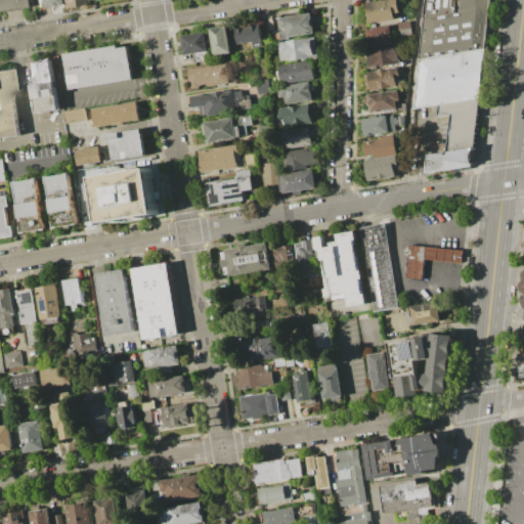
[(20,0),(23,8),(0,11),(0,0),(20,0)]
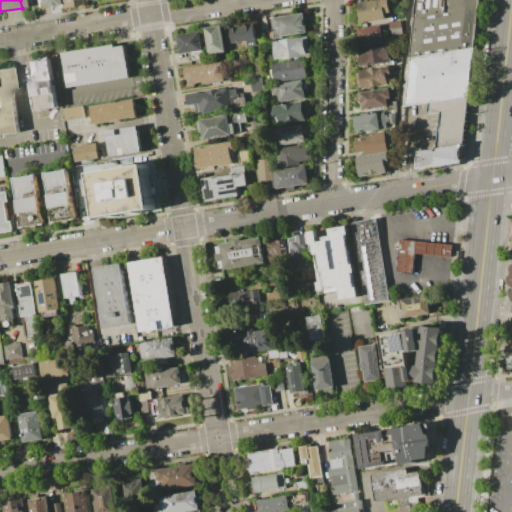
[(53,0),(54,5),(35,8),(33,0),(53,0)]
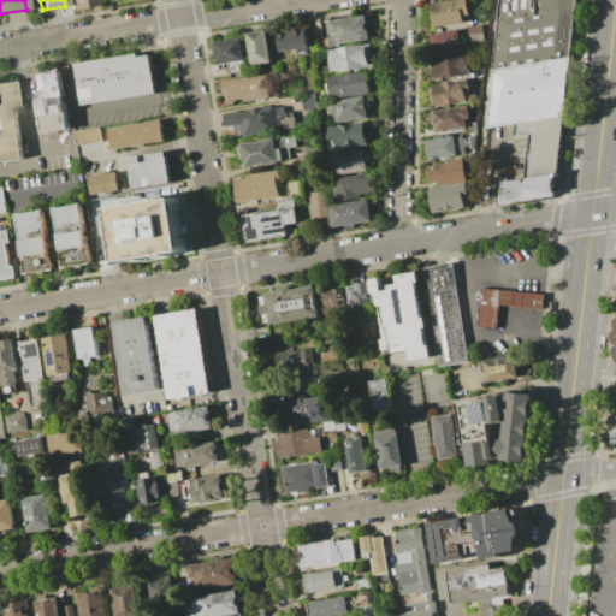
[(432,27),(428,3),(443,0),(467,0),(469,13),(463,15),(465,22),(432,27)]
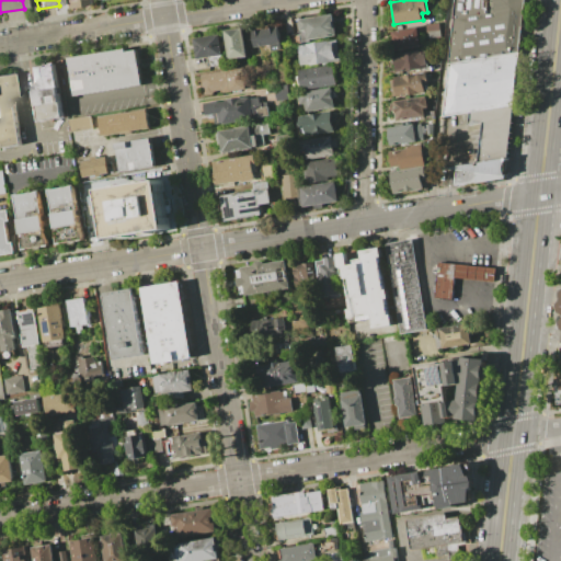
[(301,41),(298,19),(331,13),(335,35),(301,41)]
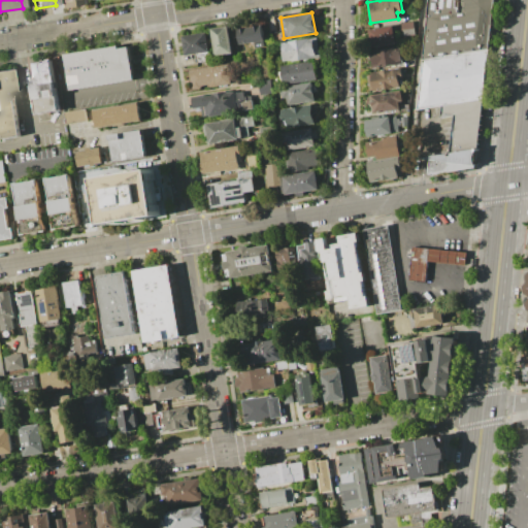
[(236,28),(262,24),(264,40),(238,44),(236,28)]
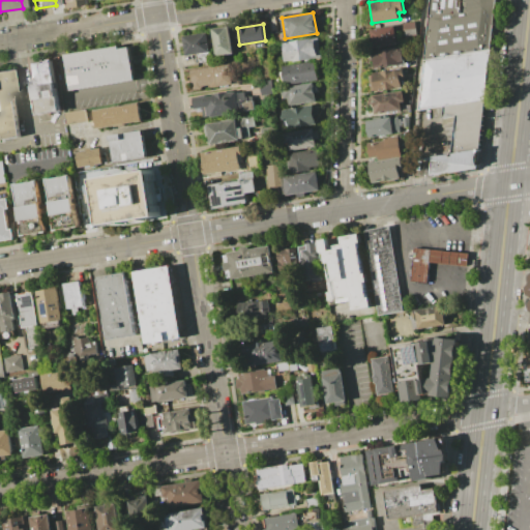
[(211,28),(228,25),(232,53),(215,55),(211,28)]
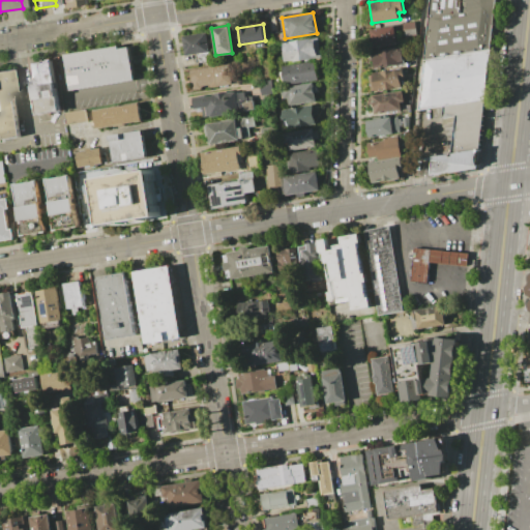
[(399,43),(372,49),(369,30),(394,25),(399,43)]
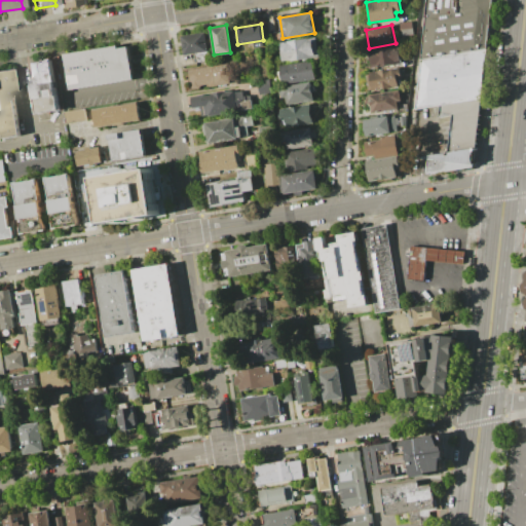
[(194,62),(193,52),(184,54),(181,35),(205,32),(210,60),(194,62)]
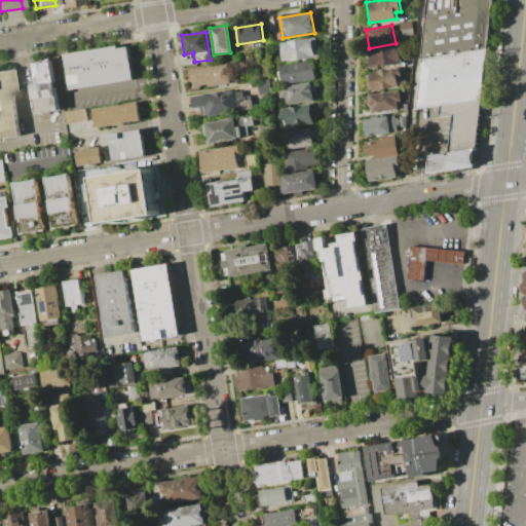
[(284,62),(280,42),(315,37),(318,57),(284,62)]
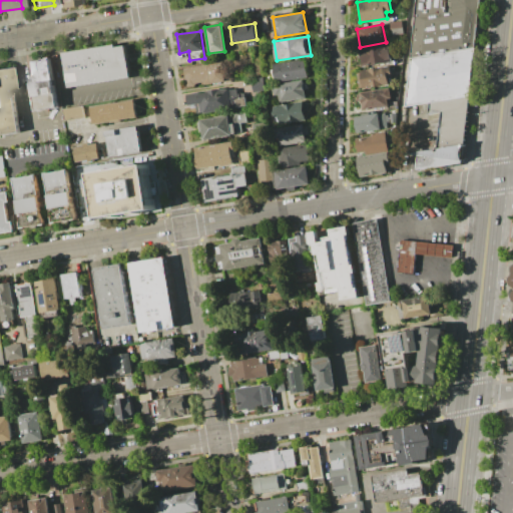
[(130,77),(68,87),(62,52),(113,44),(114,46),(124,45),(130,77)]
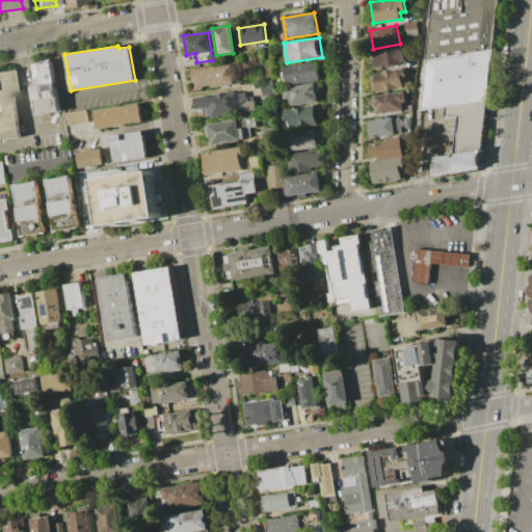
[(405,63),(375,69),(372,51),(402,46),(405,63)]
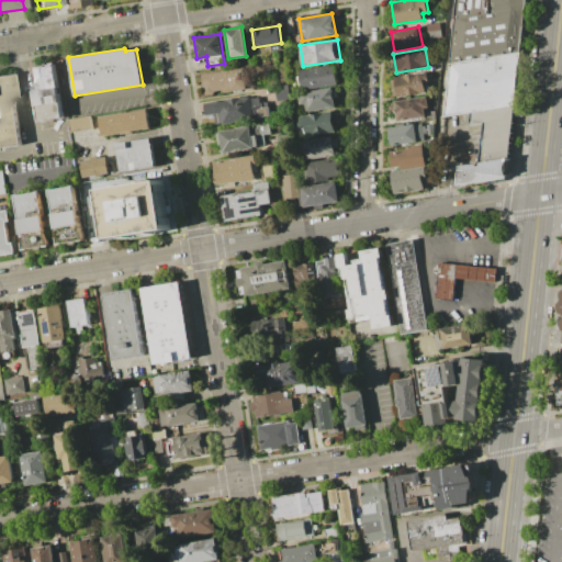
[(449,63),(519,52),(513,104),(470,112),(444,116),(449,63)]
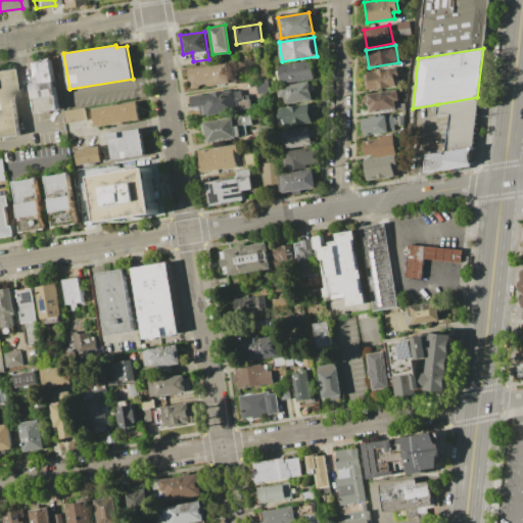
[(27,62),(50,58),(58,109),(35,113),(27,62)]
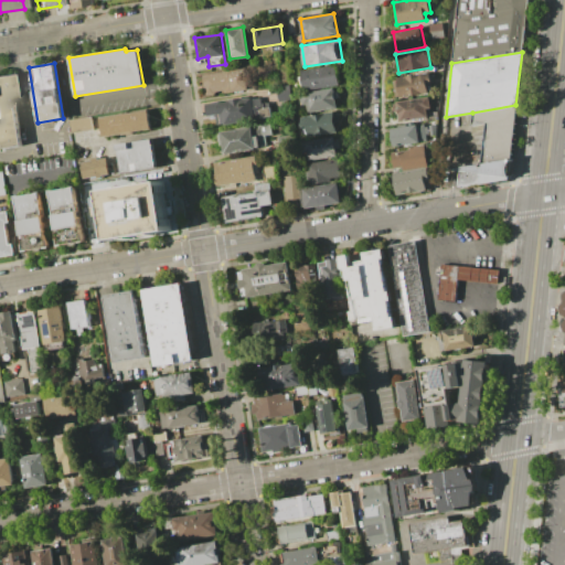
[(302,91),(300,70),(338,64),(340,86),(302,91)]
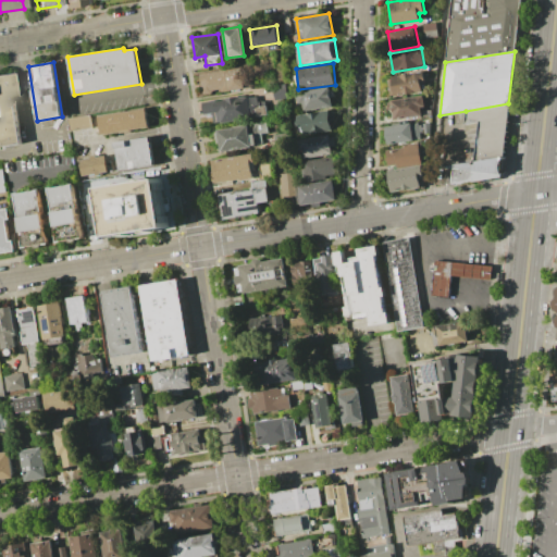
[(245,88),(201,94),(199,73),(242,66),(245,88)]
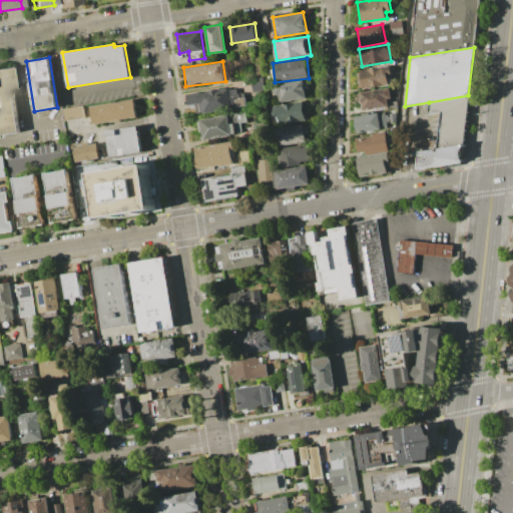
[(19,132),(0,135),(0,67),(9,66),(19,132)]
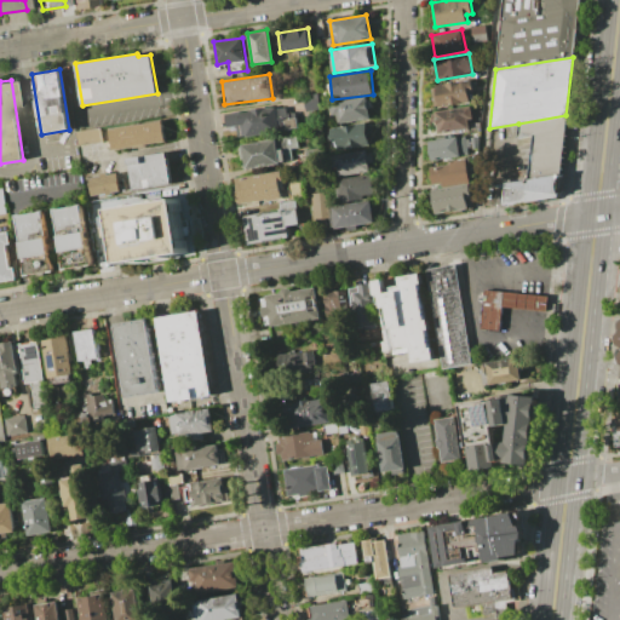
[(434,107),(430,85),(470,80),(472,102),(434,107)]
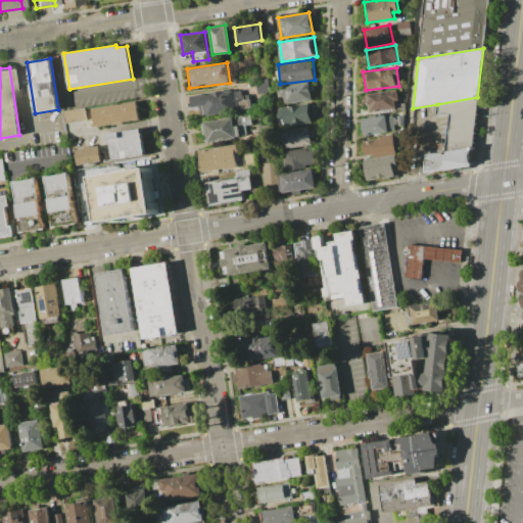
[(257,94),(269,92),(267,79),(255,80),(257,94)]
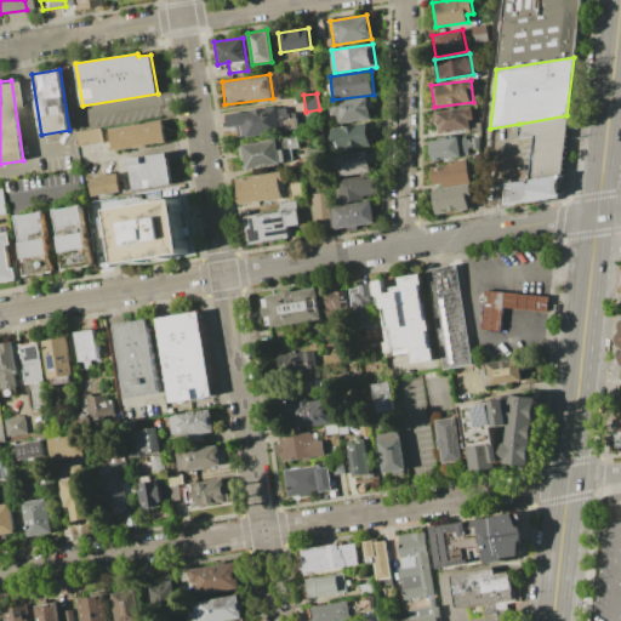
[(332,102),(366,97),(369,118),(332,124),(330,102),(332,102)]
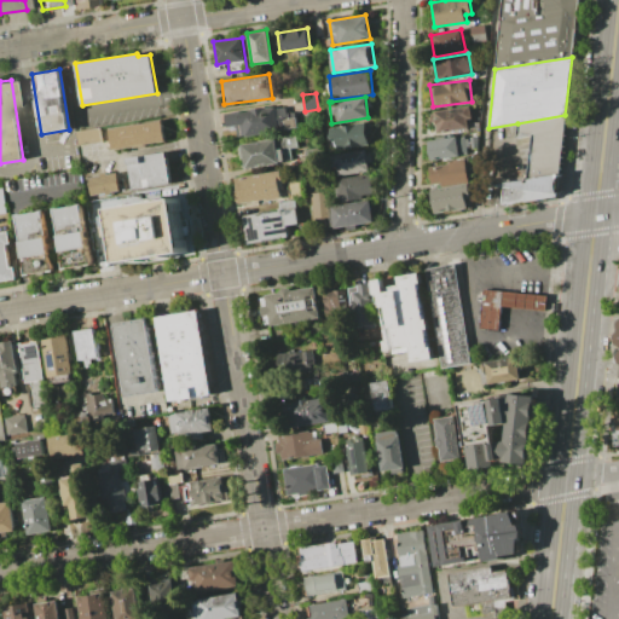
[(294,129),(237,137),(236,126),(226,127),(224,113),(284,104),(285,115),(293,115),(294,129)]
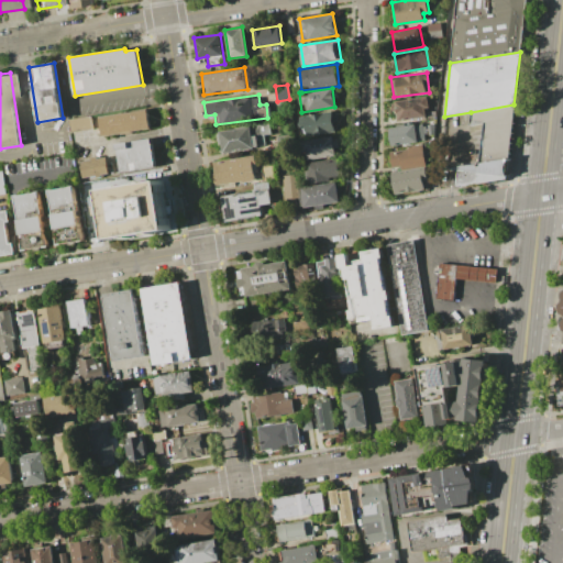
[(395,101),(428,96),(429,107),(424,108),(426,117),(397,121),(395,101)]
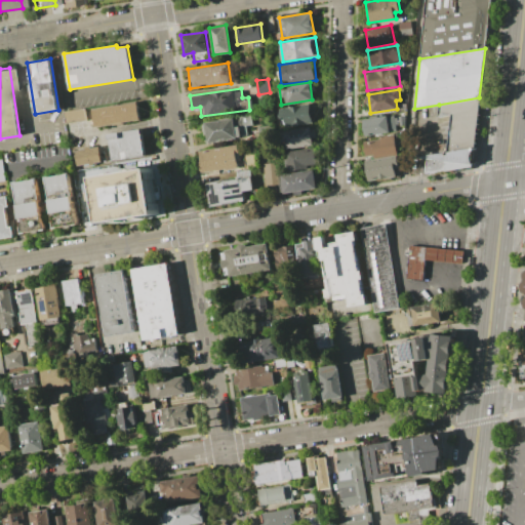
[(439,105),(479,97),(474,148),(446,152),(451,114),(437,117),(439,105)]
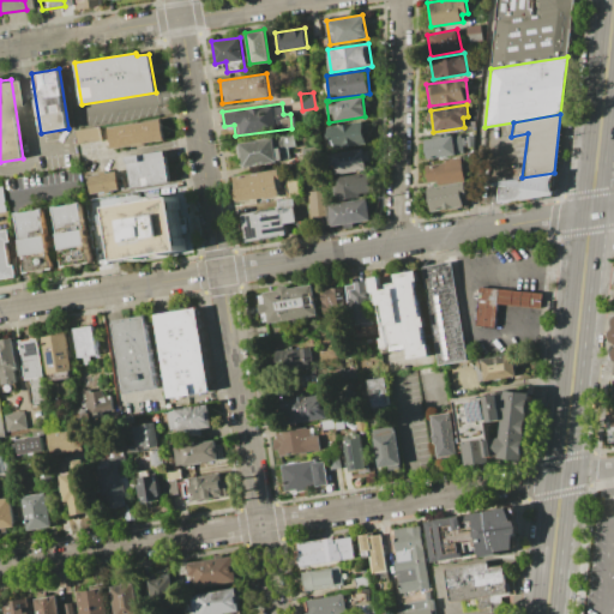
[(110,149),(107,127),(160,119),(163,139),(110,149)]
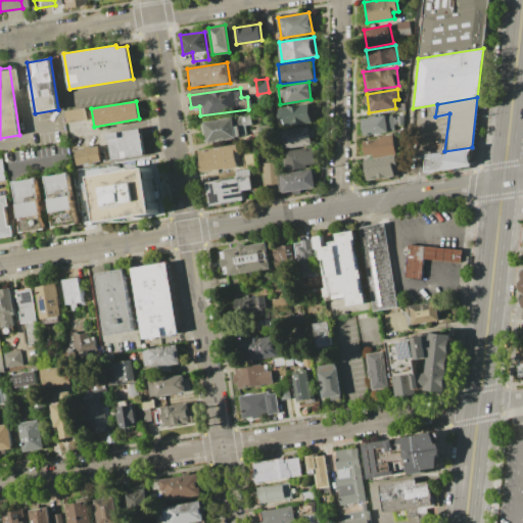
[(278,108),(308,103),(312,121),(280,126),(278,108)]
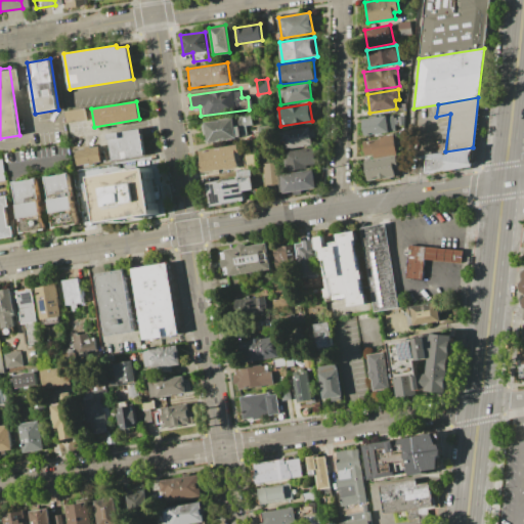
[(85,119),(64,123),(63,112),(83,108),(85,119)]
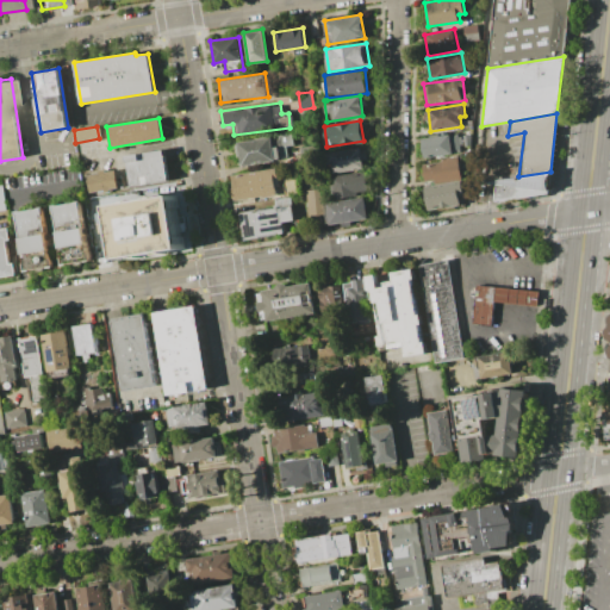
[(236,143),(291,132),(293,144),(278,148),(280,160),(241,167),(236,143)]
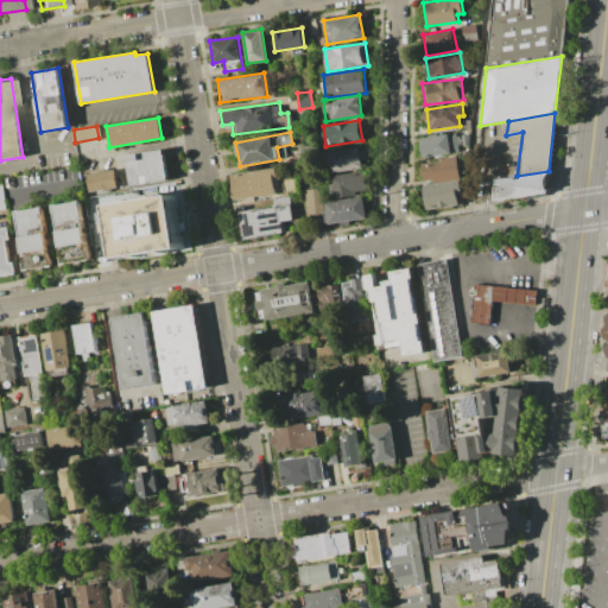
[(419,138),(456,132),(460,152),(422,158),(419,138)]
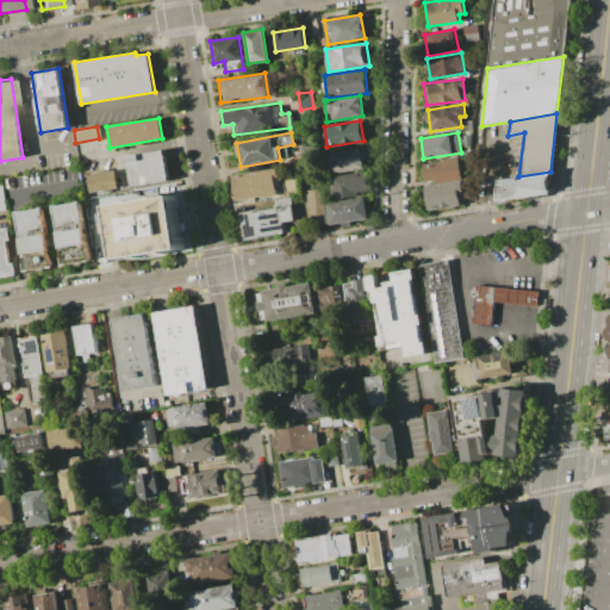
[(361,148),(365,168),(329,174),(325,153),(361,148)]
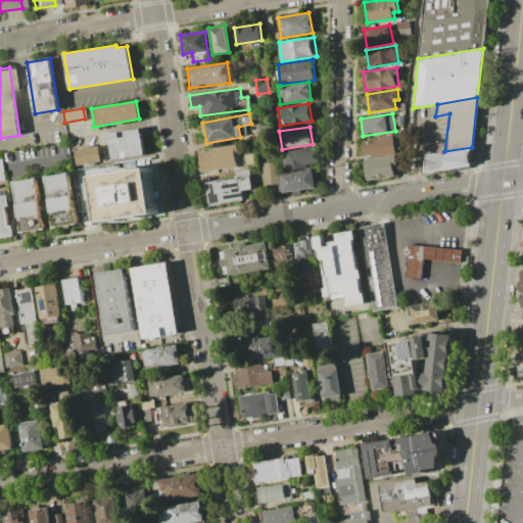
[(144,154),(111,159),(107,133),(140,128),(144,154)]
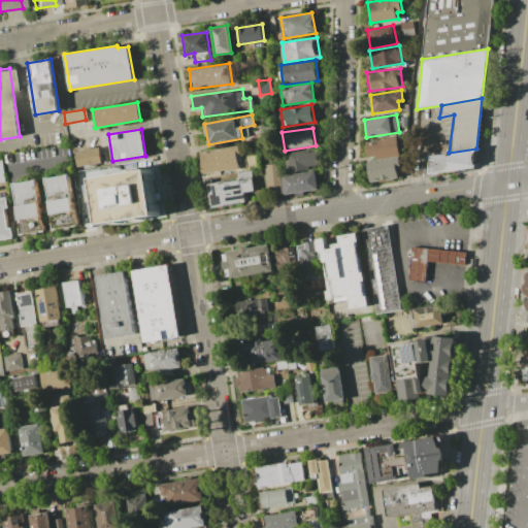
[(365,142),(381,139),(381,137),(395,135),(399,156),(376,159),(375,156),(367,157),(365,142)]
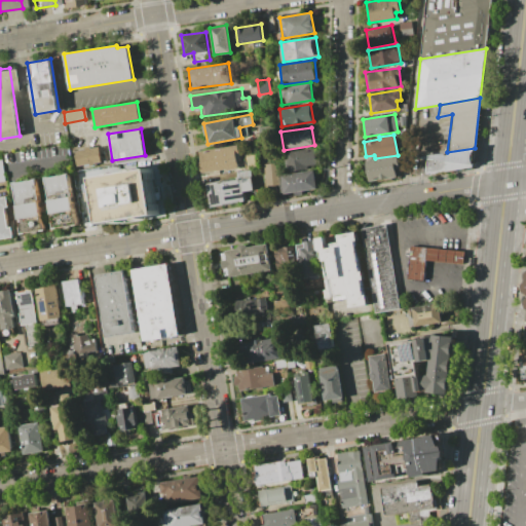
[(241,167),(203,174),(199,151),(237,145),(241,167)]
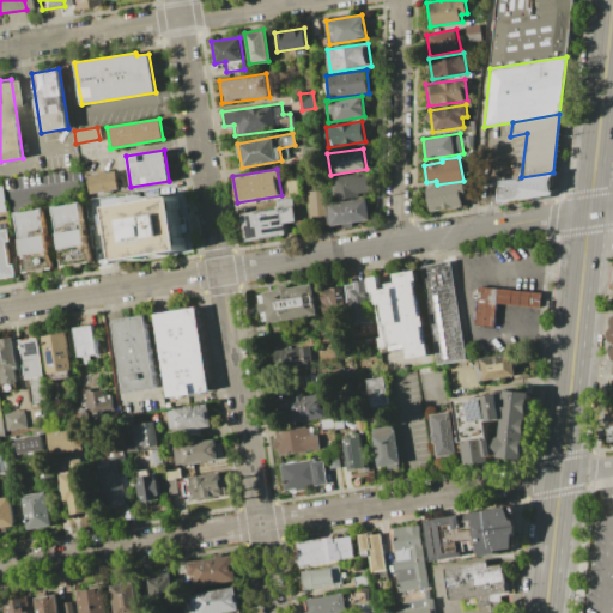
[(119,189),(90,194),(86,175),(115,170),(119,189)]
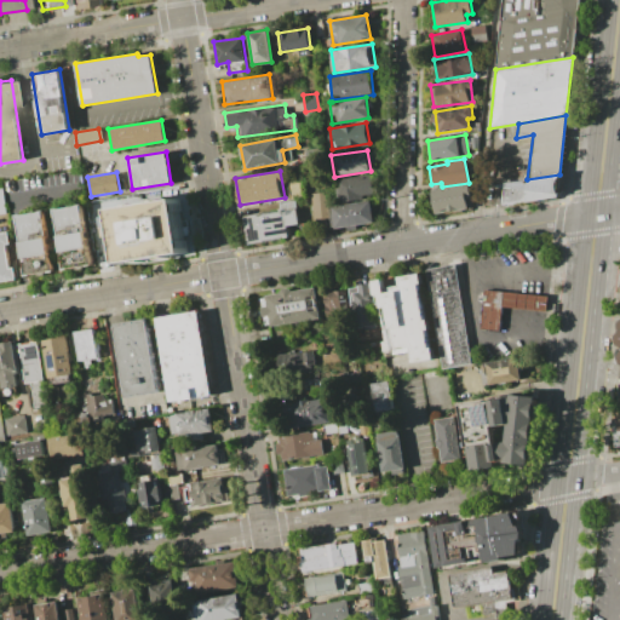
[(333,229),(329,205),(337,205),(333,179),(371,173),(374,194),(369,194),(374,222),(333,229)]
